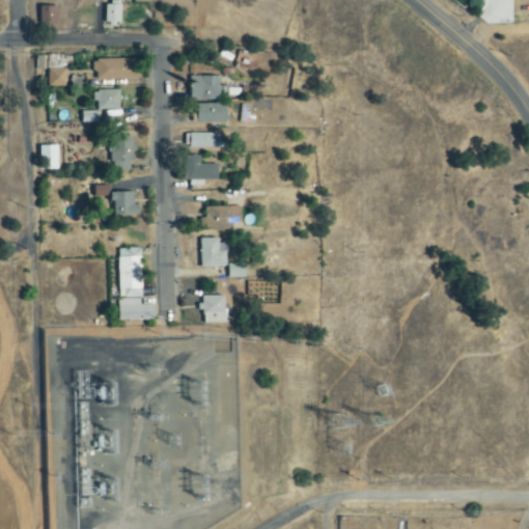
[(122,22),(122,4),(107,3),(107,22),(122,22)]
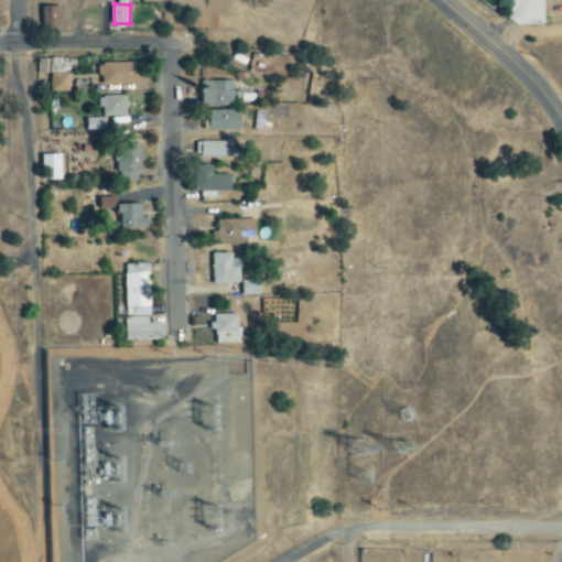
[(149,62),(101,62),(101,84),(150,83),(149,62)]
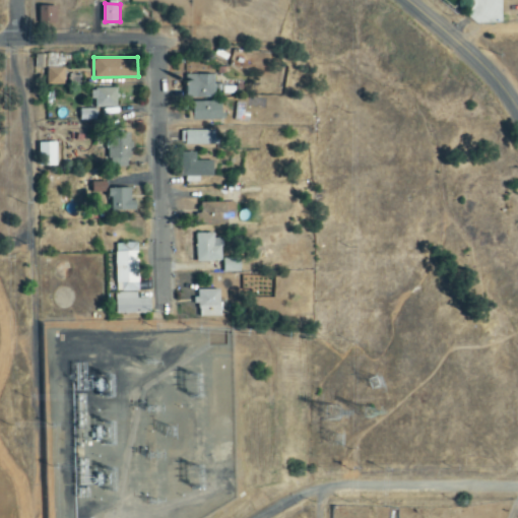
[(66,84),(66,66),(48,66),(47,83),(66,84)]
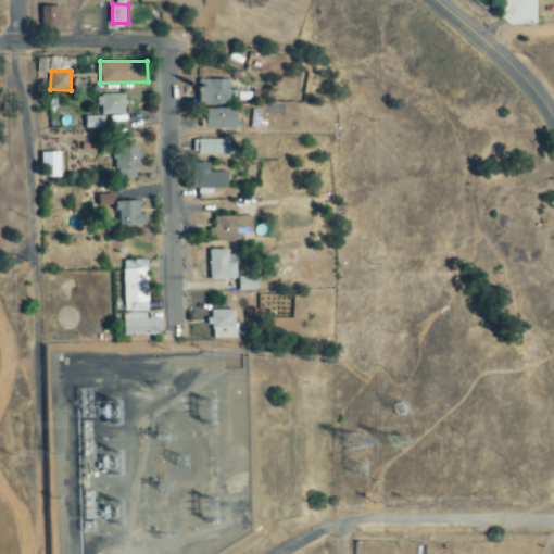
[(229,78),(199,79),(199,103),(229,102),(229,78)]
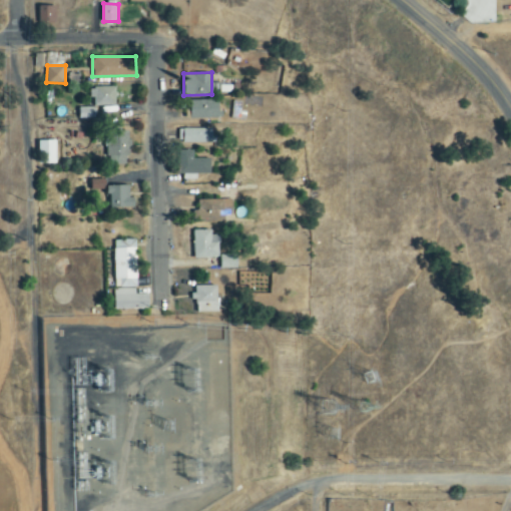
[(116,105),(116,87),(89,86),(89,97),(94,97),(94,105),(116,105)]
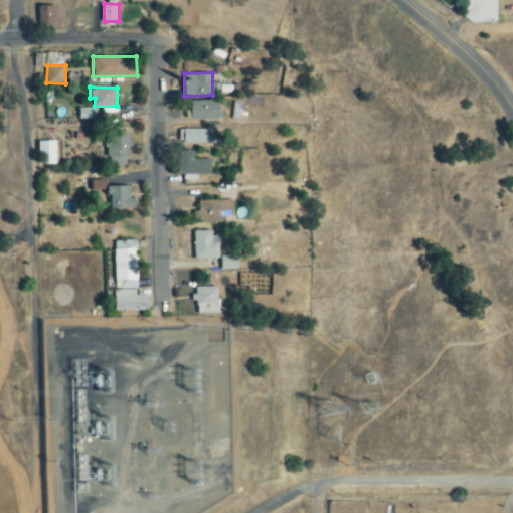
[(192,119),(220,118),(219,99),(192,100),(192,119)]
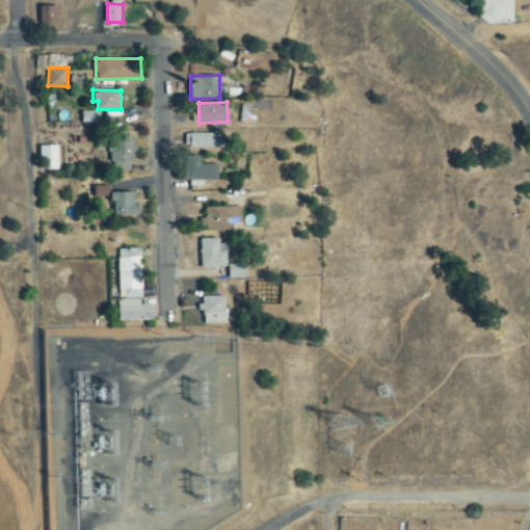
[(186,132),(186,148),(223,147),(223,132),(186,132)]
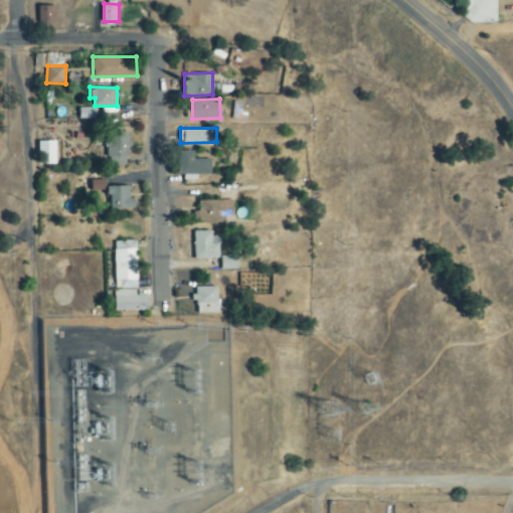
[(131,132),(108,131),(107,164),(130,165),(131,132)]
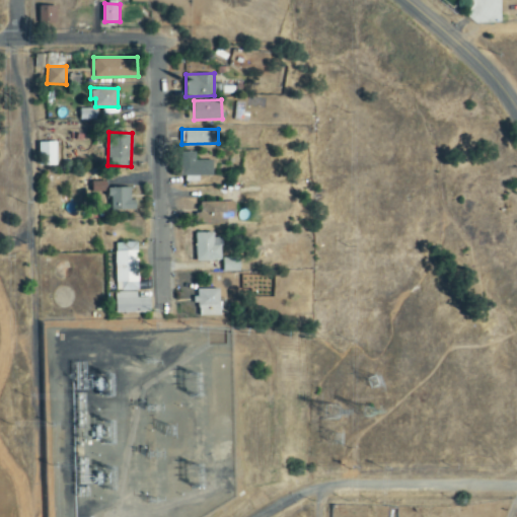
[(57,141),(39,141),(40,164),(58,164),(57,141)]
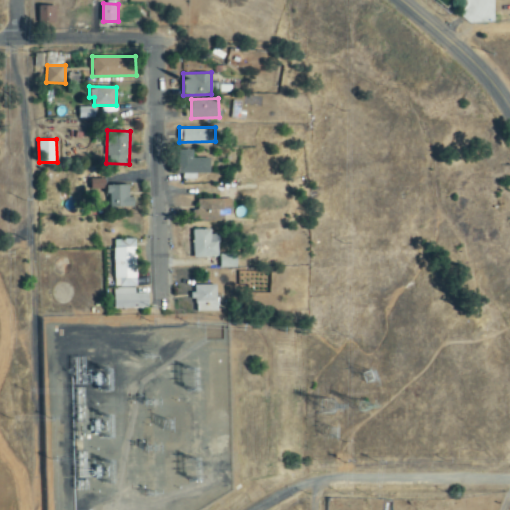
[(211,157),(194,157),(194,149),(180,149),(179,172),(211,173),(211,157)]
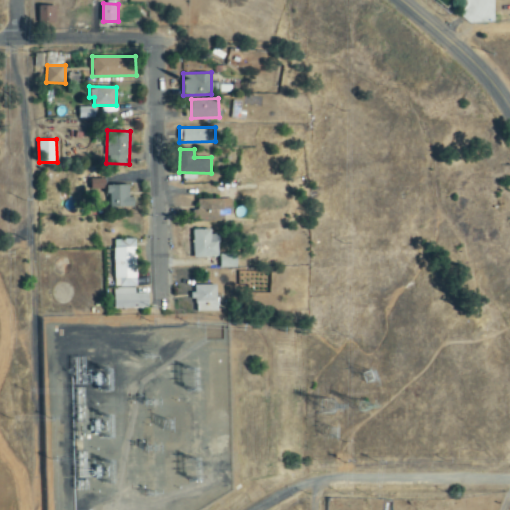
[(131,197),(130,184),(108,185),(109,207),(135,206),(135,196),(131,197)]
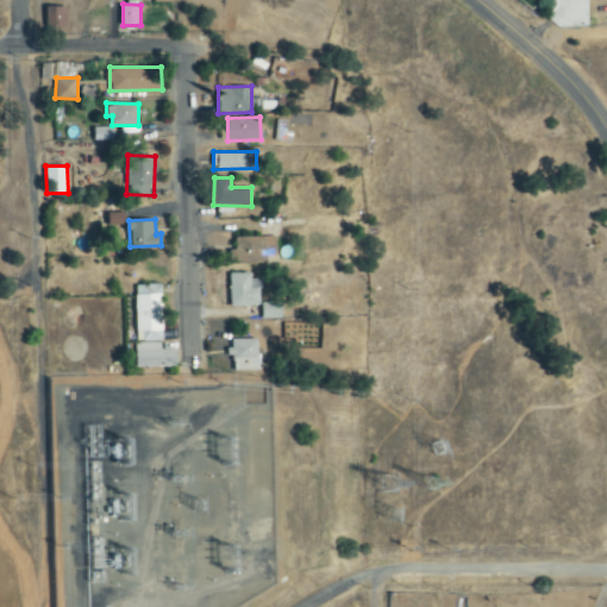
[(231,263),(273,261),(273,251),(277,251),(277,235),(236,237),(237,249),(231,249),(231,263)]
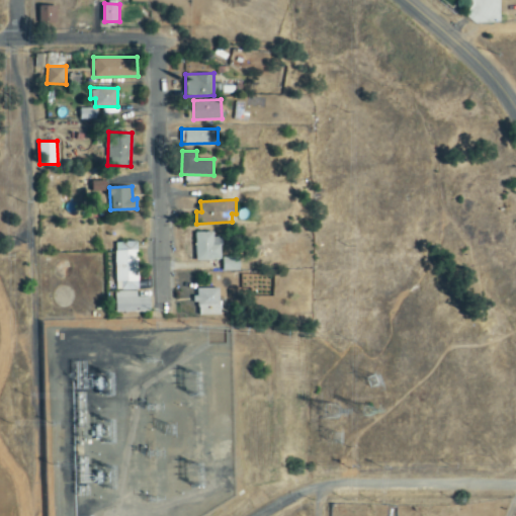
[(196,260),(223,260),(223,236),(216,236),(215,231),(196,232),(196,260)]
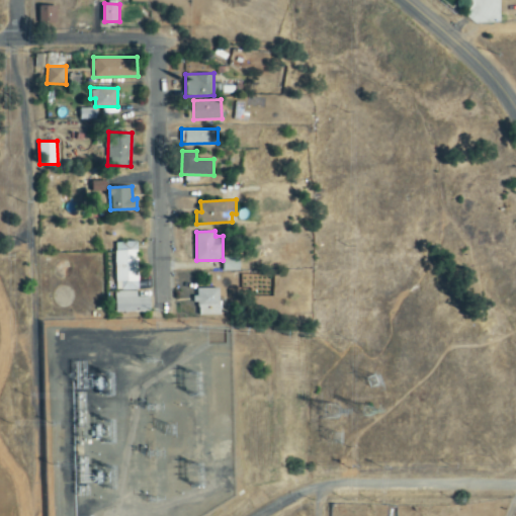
[(117,290),(140,289),(139,241),(116,242),(117,290)]
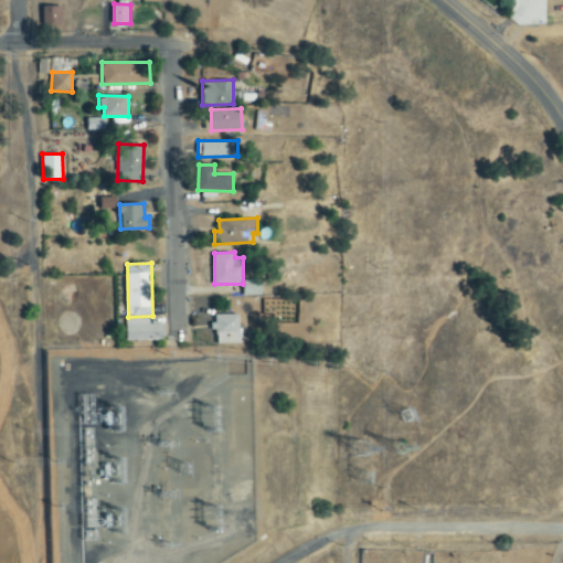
[(263,295),(263,279),(244,279),(244,295),(263,295)]
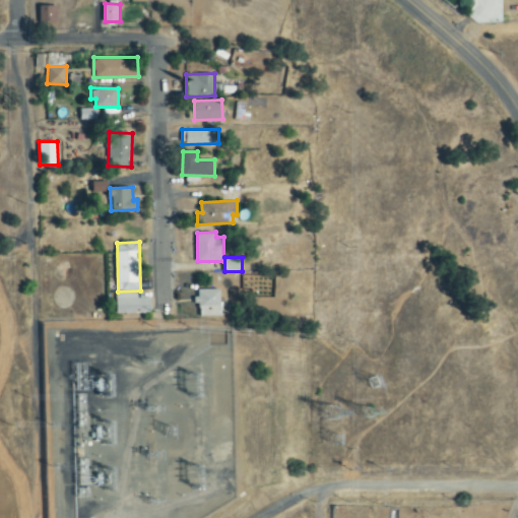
[(198,316),(221,316),(221,288),(199,288),(198,316)]
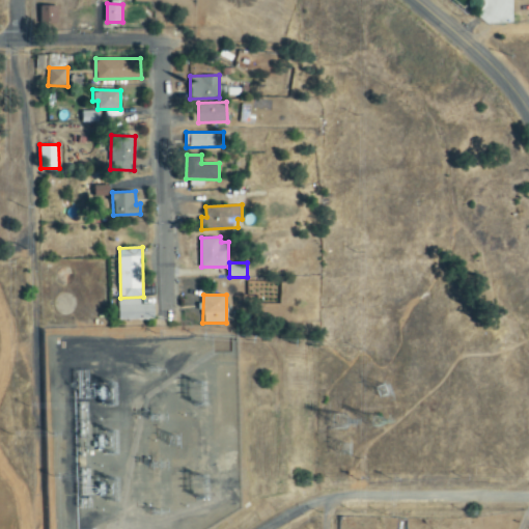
[(156,304),(141,304),(141,299),(117,298),(117,318),(156,319),(156,304)]
